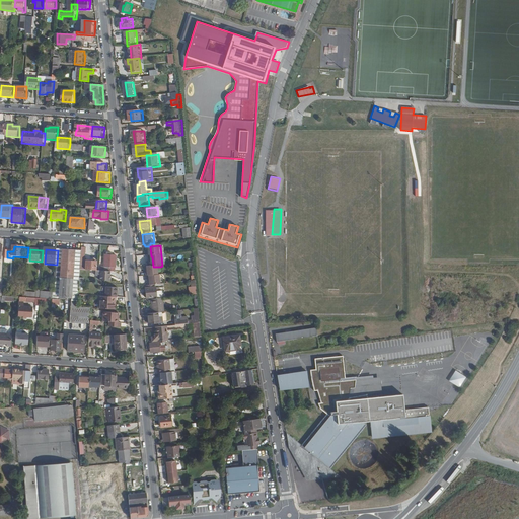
[(82,271),(84,251),(58,250),(57,265),(56,294),(55,300),(74,301),(80,302),(81,283),(82,279),(82,271)]
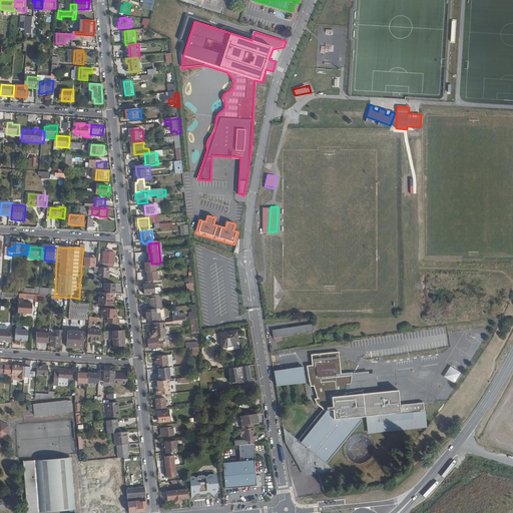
[(116,270),(117,253),(107,252),(106,266),(101,265),(100,269),(101,269),(112,270),(116,270)]
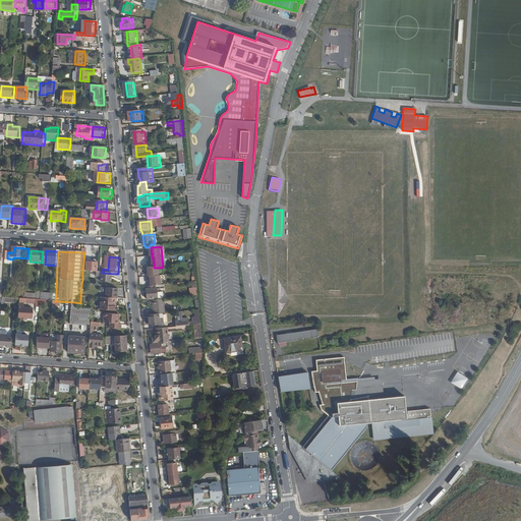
[(99,273),(100,264),(89,263),(88,272),(99,273)]
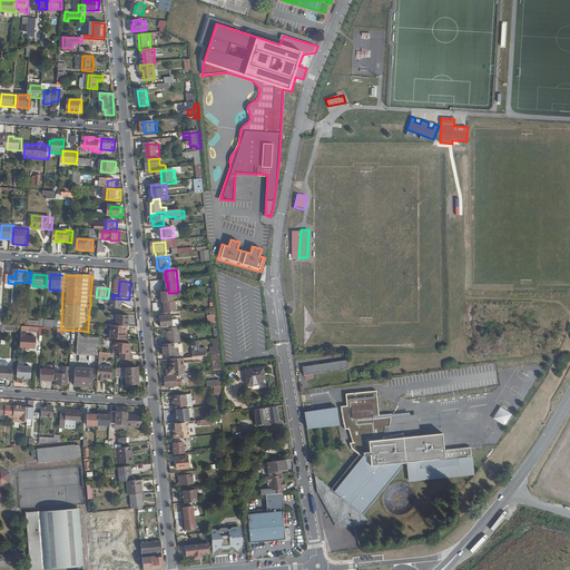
[(179,313),(178,303),(177,303),(176,293),(168,293),(165,294),(165,300),(163,300),(164,304),(165,304),(166,308),(167,308),(168,314),(179,313)]
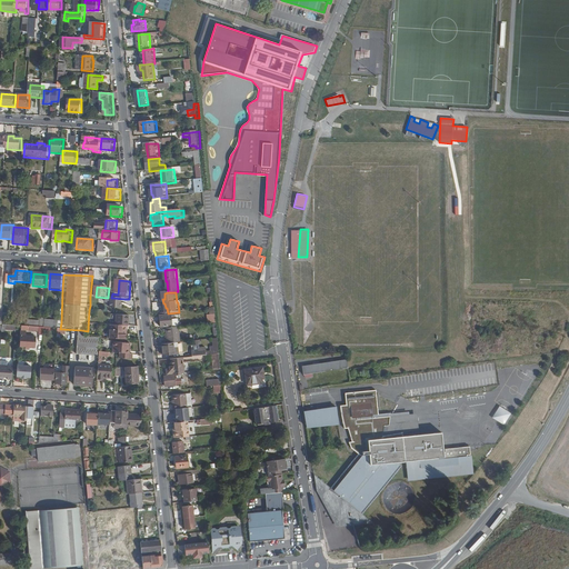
[(125,305),(125,299),(112,298),(111,309),(122,310),(122,305),(125,305)]
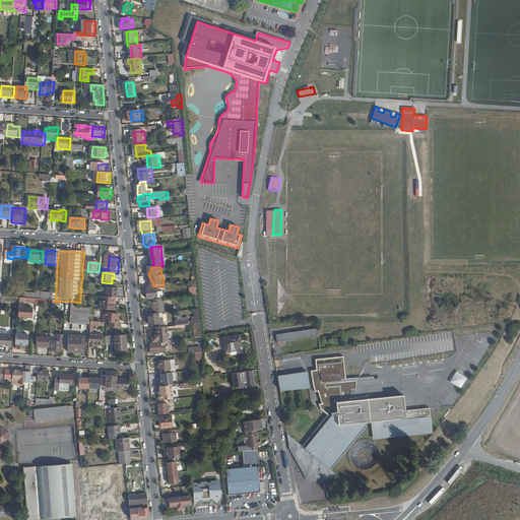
[(119,299),(119,288),(109,287),(108,298),(118,299),(119,299)]
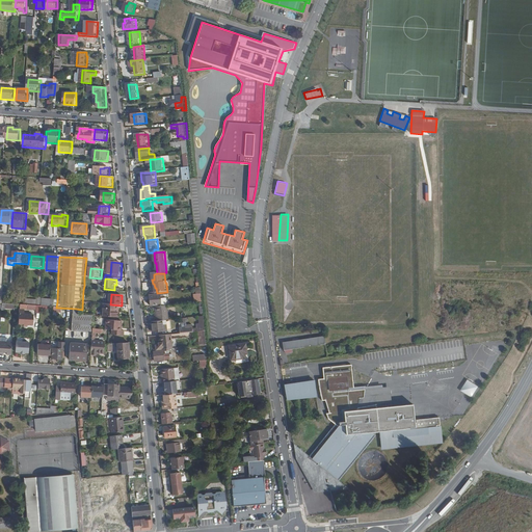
[(163,307),(163,296),(152,297),(153,308),(163,307)]
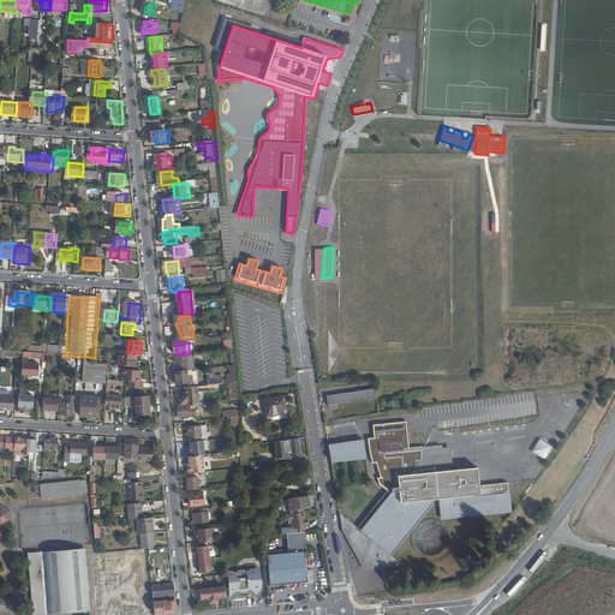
[(138,363),(139,353),(127,352),(120,352),(119,362),(121,362),(121,368),(137,368),(137,363),(138,363)]
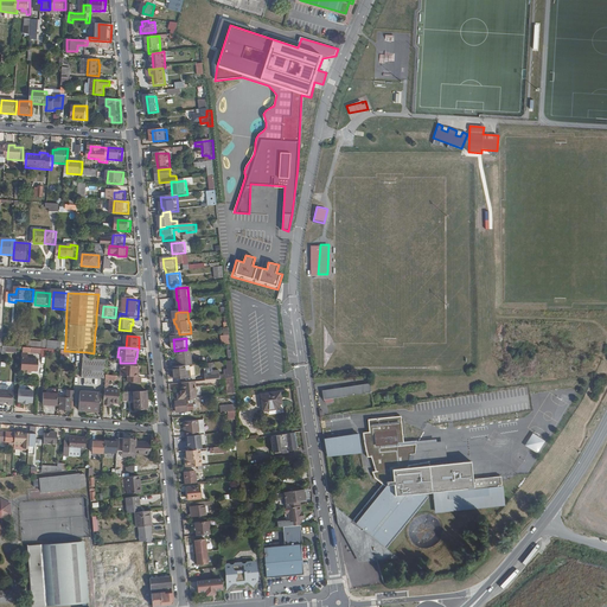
[(196,366),(195,350),(180,351),(181,368),(192,368),(196,366)]
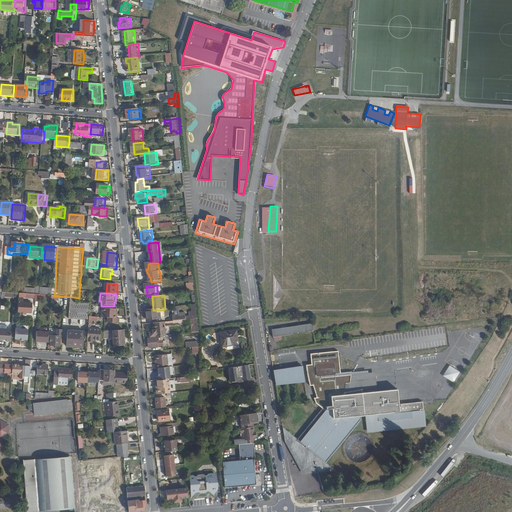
[(78,321),(79,304),(79,298),(73,297),(71,320),(78,321)]
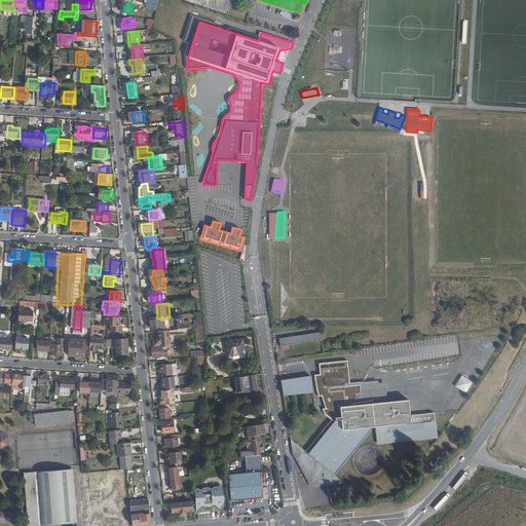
[(35,323),(35,312),(26,312),(26,308),(22,308),(21,323),(35,323)]
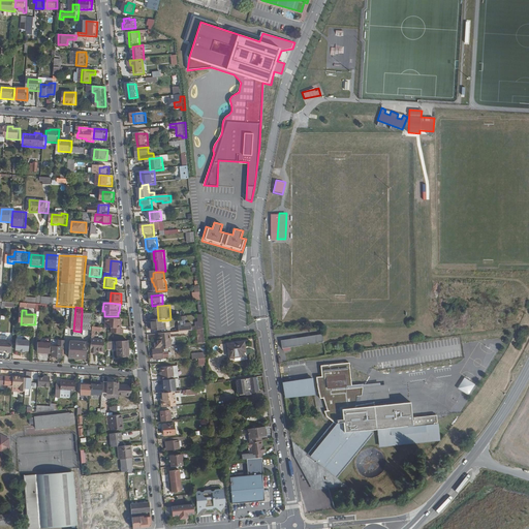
[(95,328),(96,315),(82,314),(81,332),(94,333),(94,332),(95,328)]
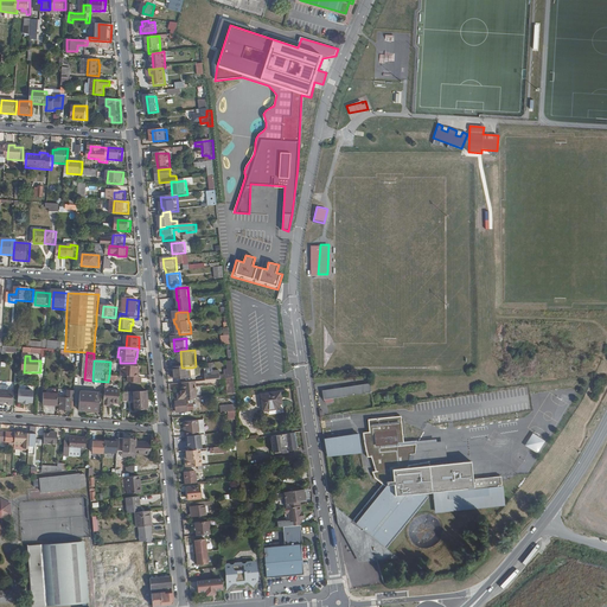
[(237,379),(236,363),(231,363),(231,371),(229,371),(229,376),(224,376),(224,372),(216,372),(216,375),(209,376),(210,382),(237,379)]
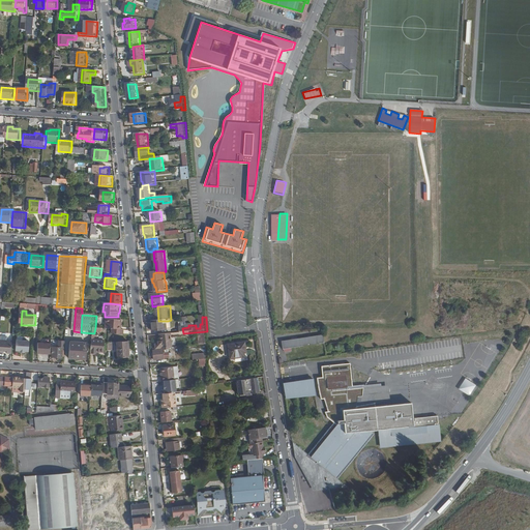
[(126,336),(127,330),(123,330),(124,321),(110,320),(109,329),(111,329),(111,330),(115,330),(114,335),(126,336)]
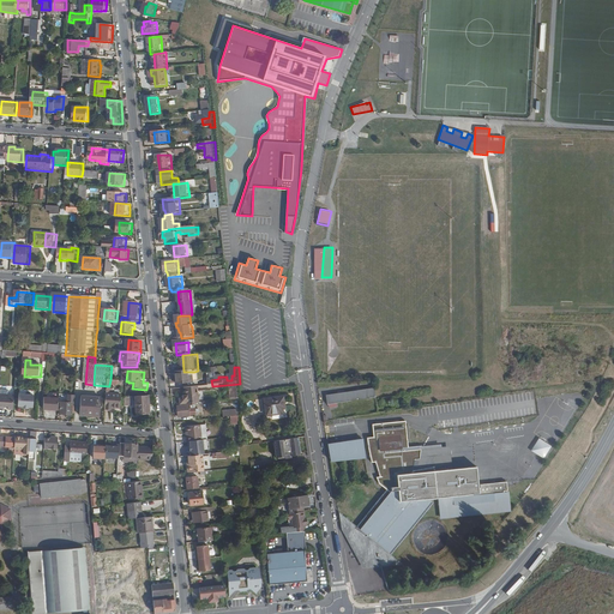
[(196,384),(194,372),(184,372),(178,373),(179,385),(196,384)]
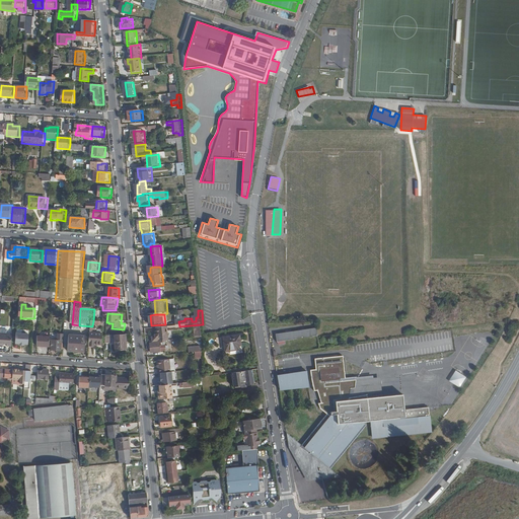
[(170,343),(169,327),(158,328),(159,337),(157,337),(157,339),(154,339),(154,344),(170,343)]
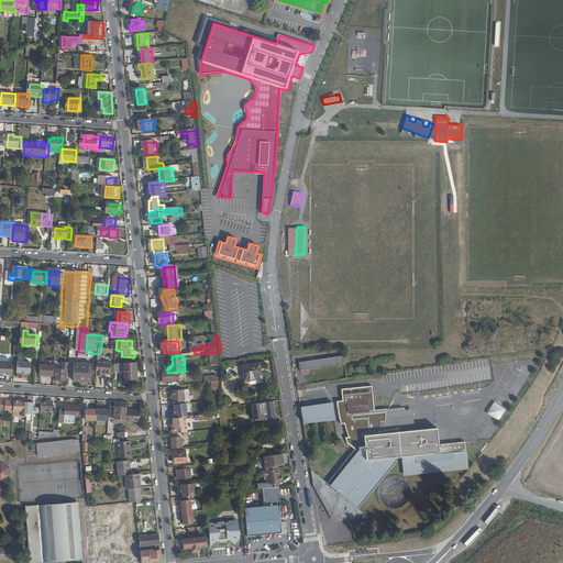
[(311,372),(311,368),(323,367),(344,363),(343,355),(299,363),(300,368),(300,371),(305,373),(311,372)]
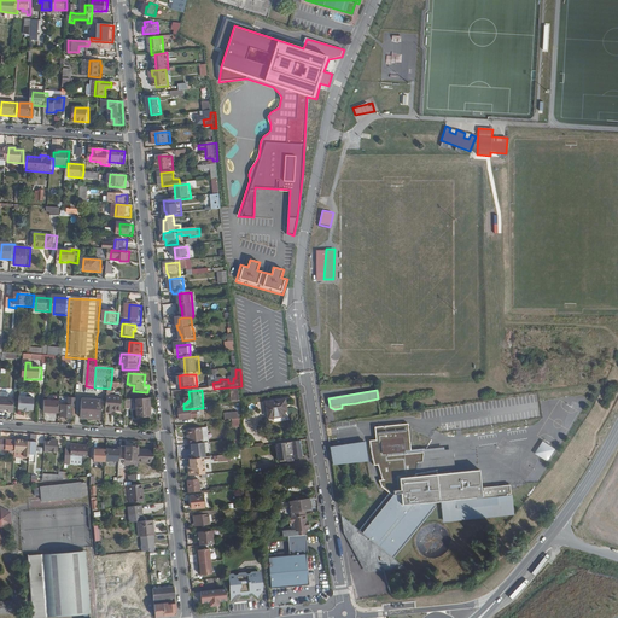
[(16,414),(17,400),(1,398),(0,410),(11,412),(11,414),(16,414)]
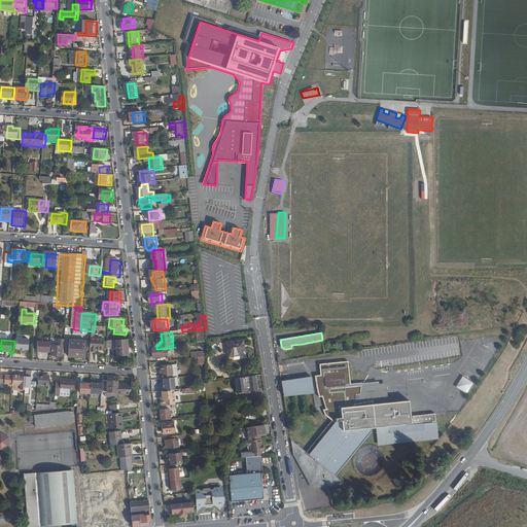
[(106,351),(106,341),(94,340),(93,353),(99,354),(99,351),(106,351)]
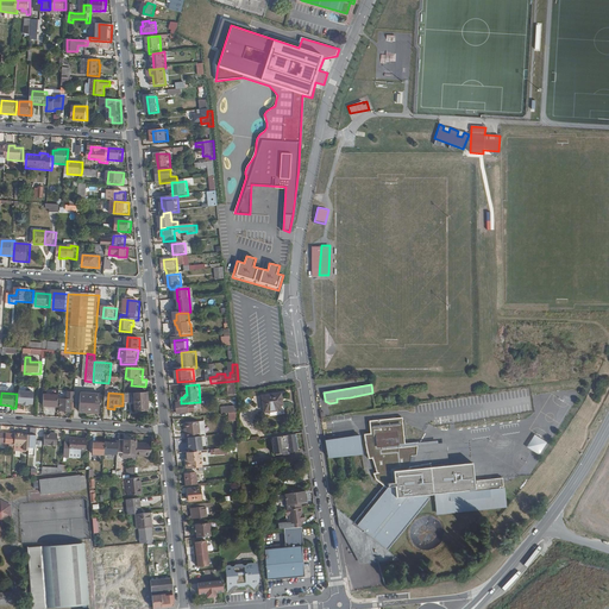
[(281,409),(278,399),(282,397),(281,393),(262,395),(265,412),(281,409)]
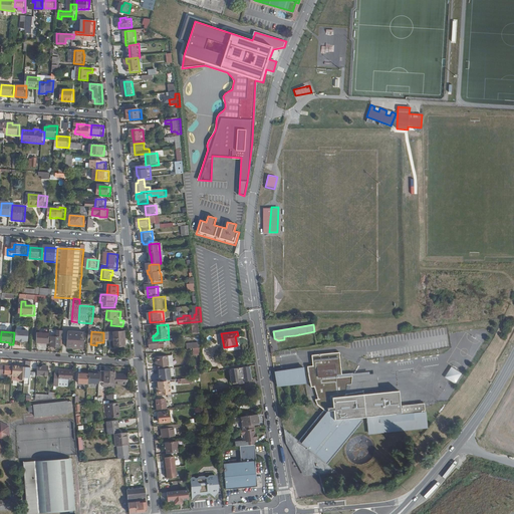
[(34,343),(35,332),(21,332),(21,342),(34,343)]
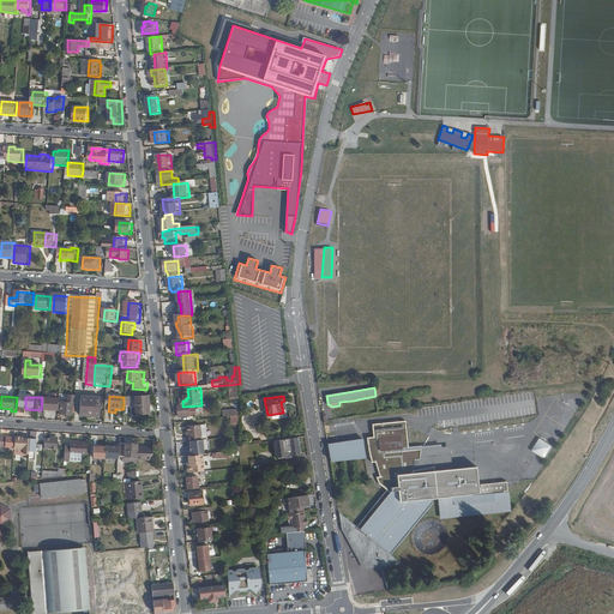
[(74,416),(76,404),(77,397),(70,397),(70,404),(64,404),(62,415),(74,416)]
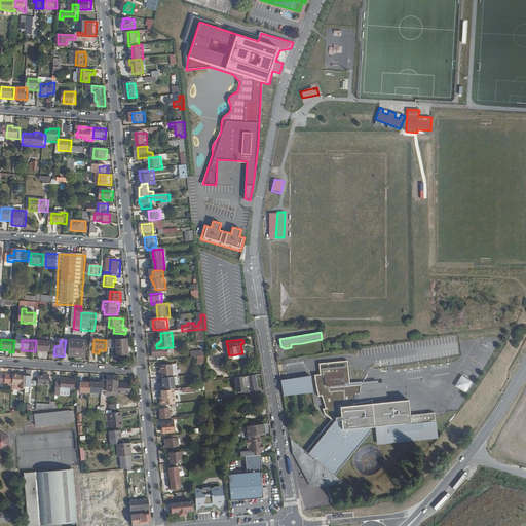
[(130,351),(129,340),(118,341),(119,357),(129,357),(129,351),(130,351)]
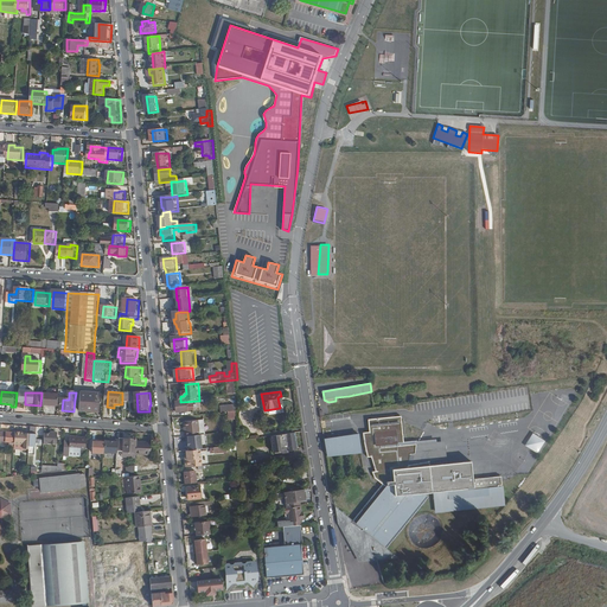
[(61,408),(61,395),(46,394),(45,407),(61,408)]
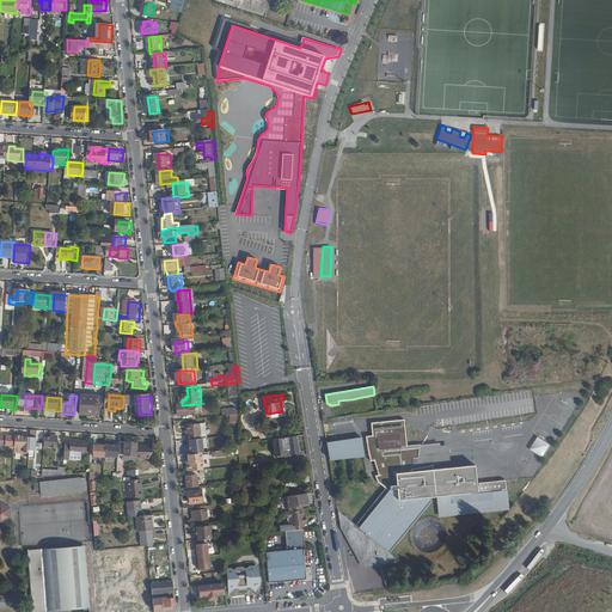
[(91,417),(92,399),(83,399),(81,417),(86,417),(86,418),(91,417)]
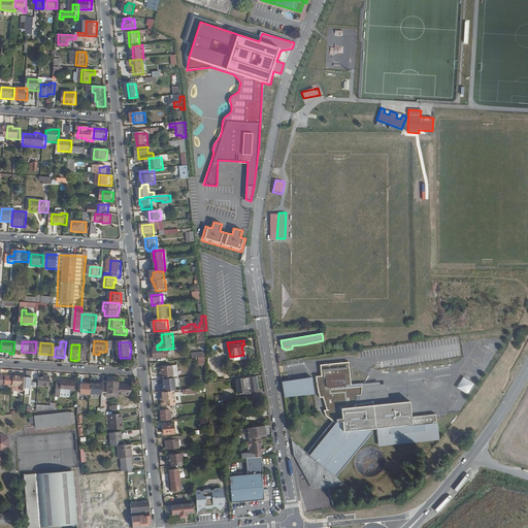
[(88,362),(89,345),(79,344),(78,360),(78,361),(83,361),(84,362),(88,362)]
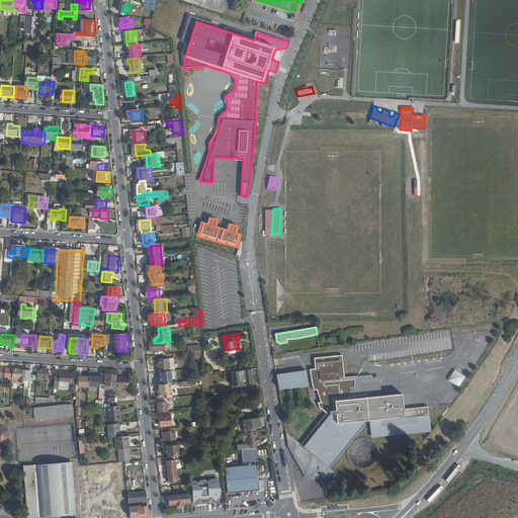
[(168,351),(168,345),(163,345),(162,343),(152,344),(153,353),(163,352),(163,351),(168,351)]
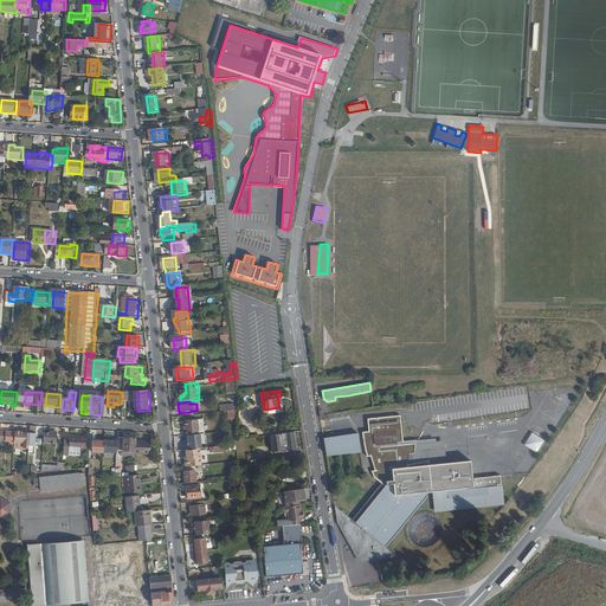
[(533,404),(517,405),(519,420),(534,419),(533,404)]
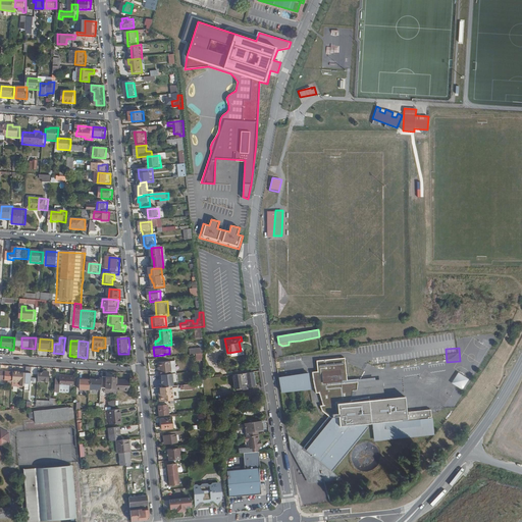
[(432,417),(431,409),(409,411),(409,415),(407,415),(405,397),(399,398),(352,402),(353,390),(357,390),(359,379),(347,380),(345,358),(316,361),(317,372),(312,372),(316,394),(319,394),(323,406),(320,406),(322,411),(329,417),(304,449),(292,439),(288,435),(290,451),(294,459),(308,484),(343,481),(330,471),(366,428),(364,425),(382,423),(382,425),(373,426),(374,441),(399,438),(435,434),(433,417),(432,417)]
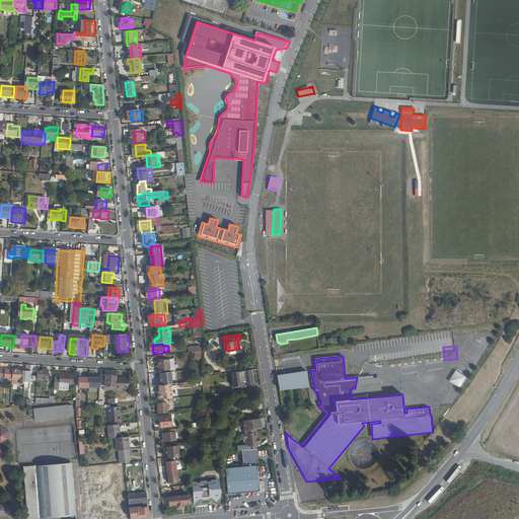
[(173,374),(172,362),(160,363),(161,371),(160,371),(160,375),(163,375),(173,374)]
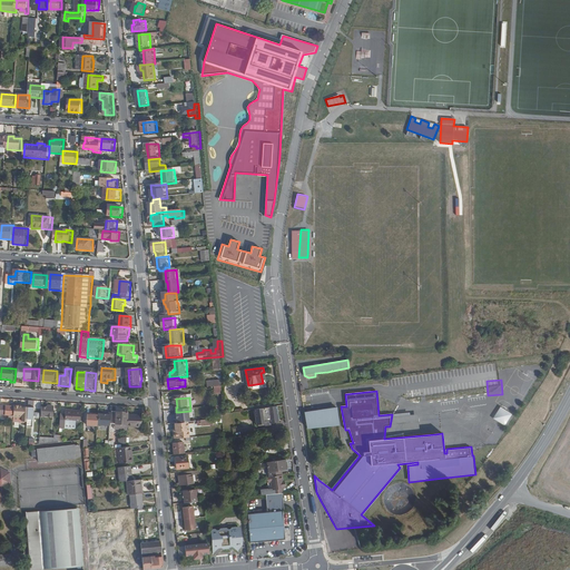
[(279,422),(277,406),(255,410),(257,425),(279,422)]
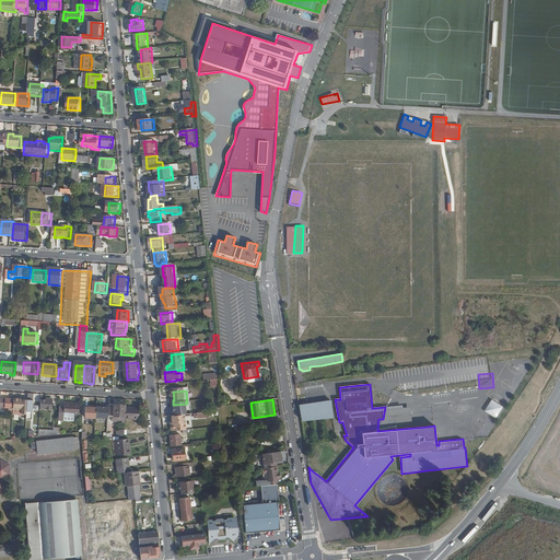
[(15,410),(15,401),(2,400),(1,410),(15,410)]
